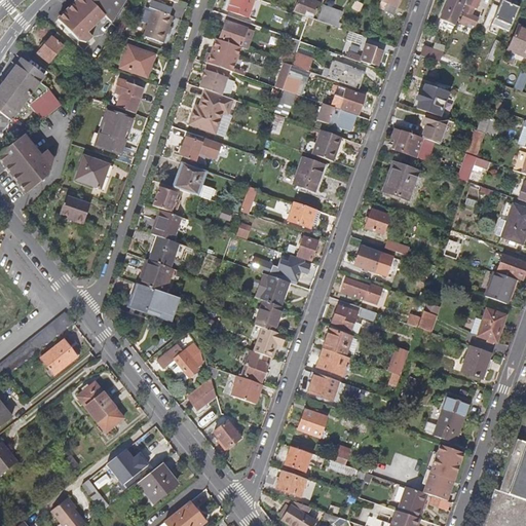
[(89,32),(105,16),(88,0),(78,0),(70,9),(59,21),(80,41),(88,43),(94,37),(89,32)]
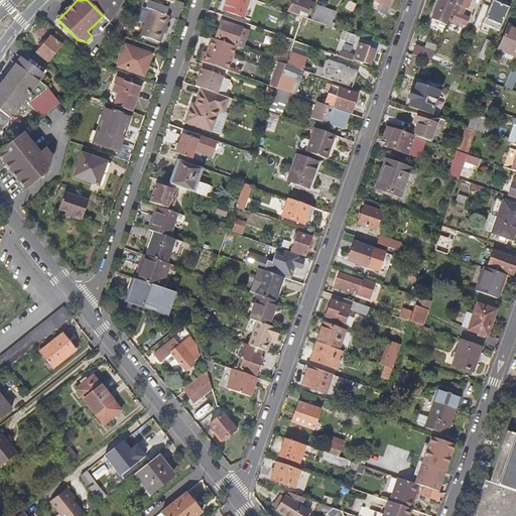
[(87,0),(103,16),(110,23),(123,0),(87,0)]
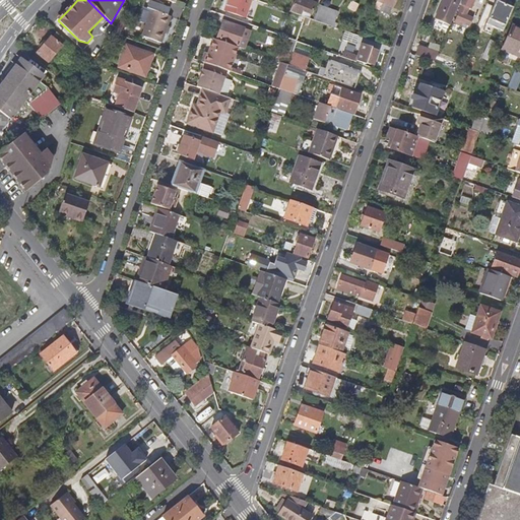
[(245,16),(250,0),(225,0),(223,9),(245,16)]
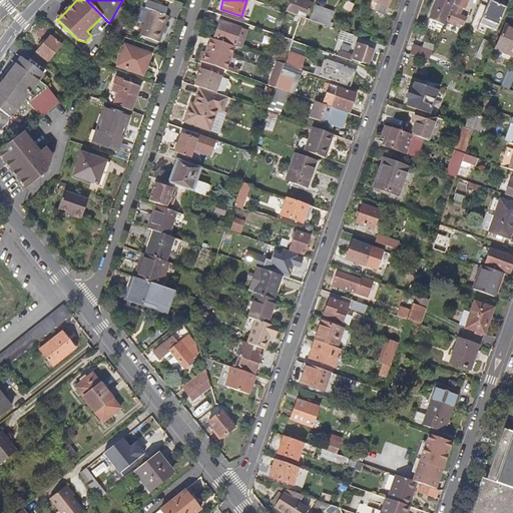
[(313,0),(290,0),(286,11),(297,15),(299,9),(308,13),(313,0)]
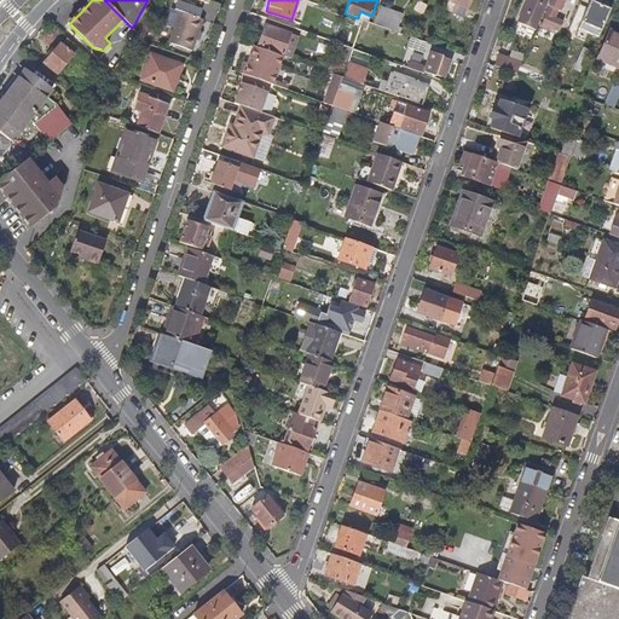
[(467,0),(447,0),(445,10),(461,16),(467,0)]
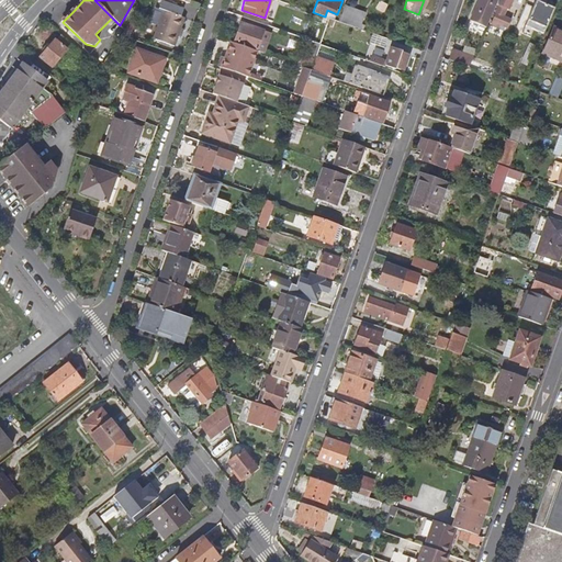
[(485,29),(497,0),(479,0),(470,21),(485,29)]
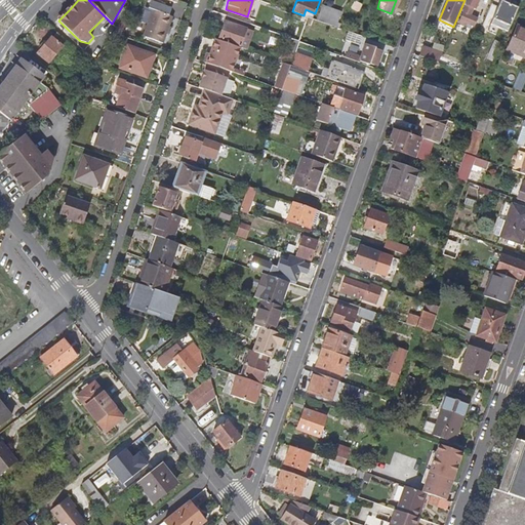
[(479,0),(466,0),(468,1),(459,19),(467,23),(468,19),(475,23),(479,13),(472,10),(475,4),(477,5),(479,0)]
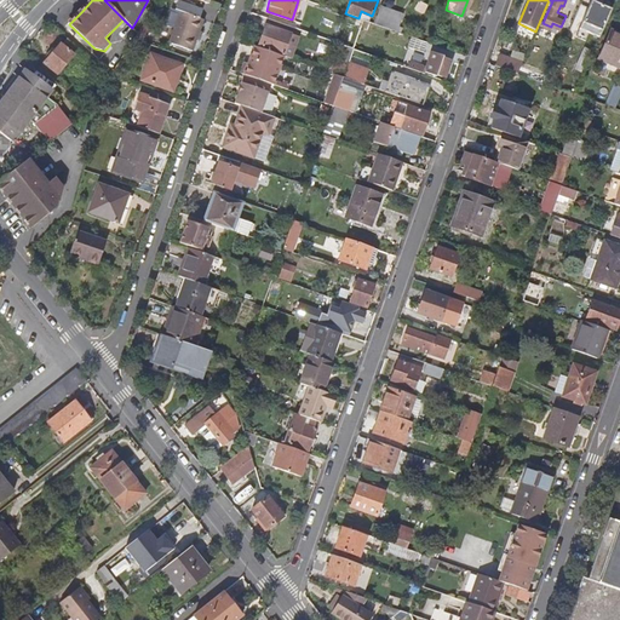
[(602,30),(610,11),(591,3),(579,30),(589,34),(592,26),(602,30)]
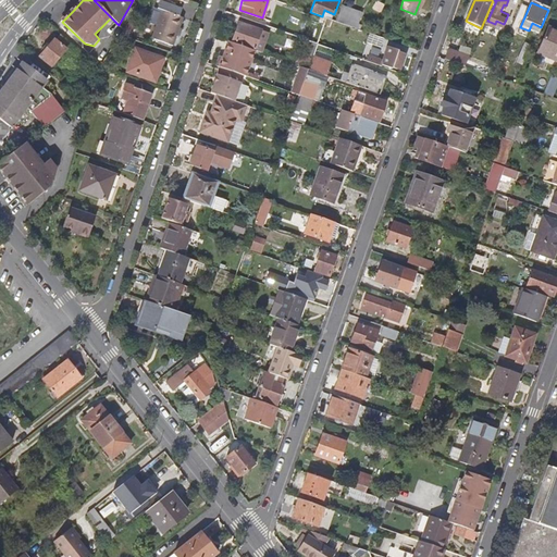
[(363,12),(343,3),(335,21),(357,28),(363,12)]
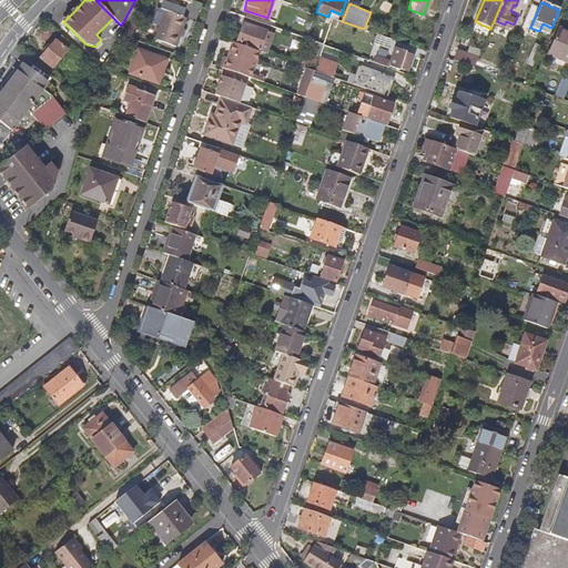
[(164,10),(154,40),(175,47),(185,18),(164,10)]
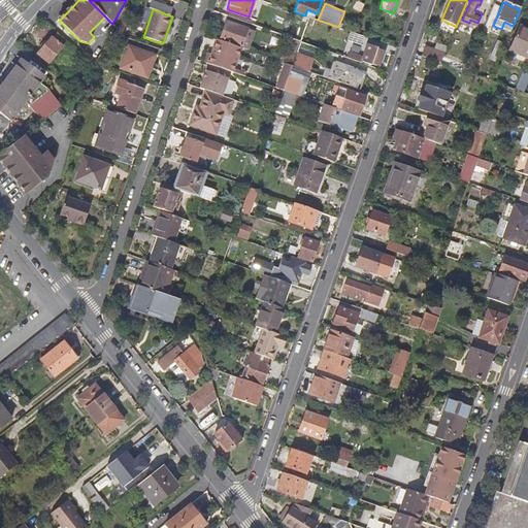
[(229,23),(223,41),(240,48),(256,53),(262,34),(229,23)]
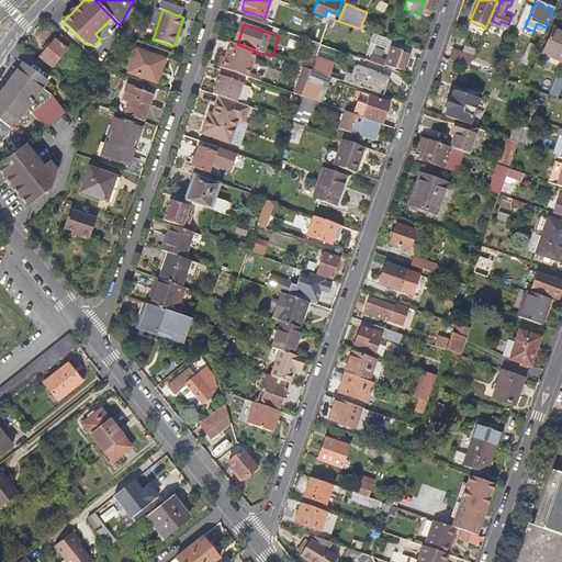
[(561,32),(551,27),(540,54),(561,63),(561,32)]
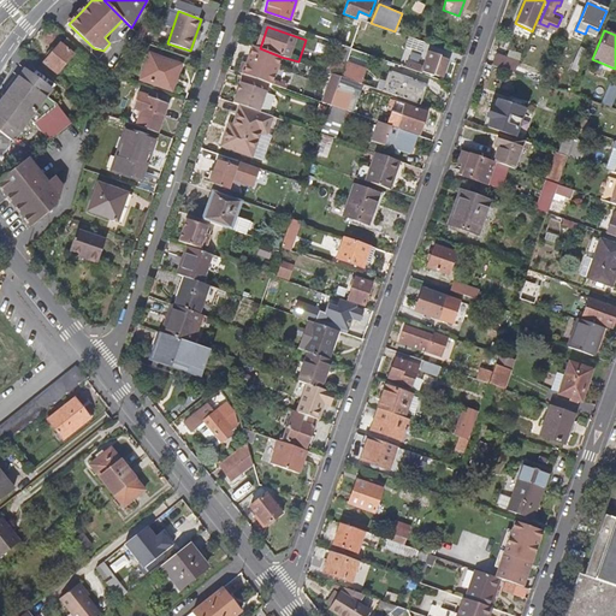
[(147,35),(138,31),(137,34),(134,39),(144,42),(147,35)]
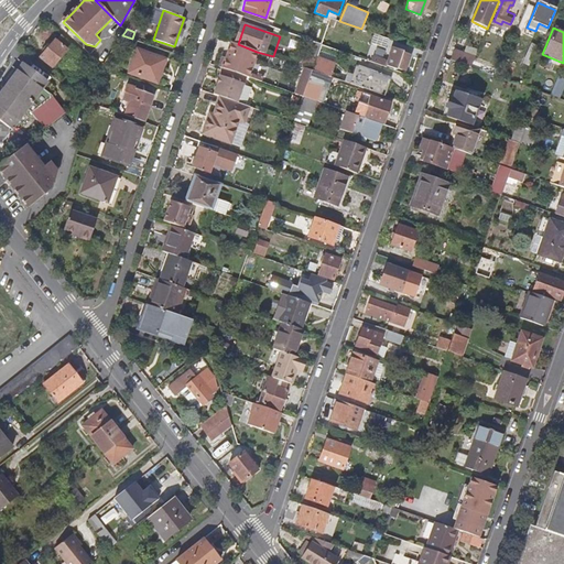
[(387,47),(389,39),(375,33),(372,42),(387,47)]
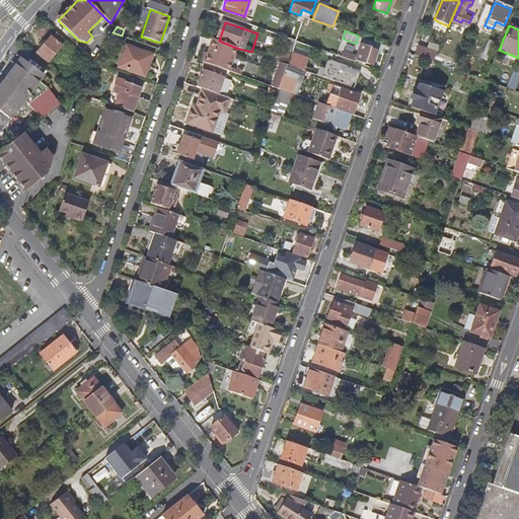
[(64,51),(70,45),(58,31),(41,49),(50,58),(61,48),(64,51)]
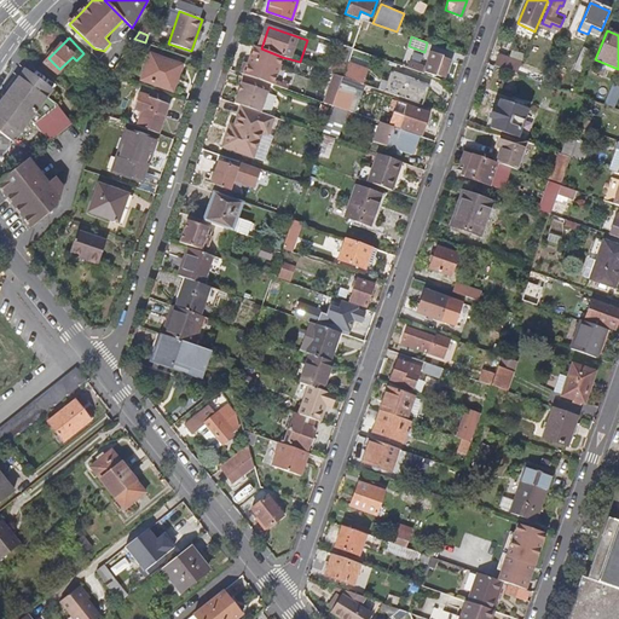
[(254,46),(244,75),(252,77),(272,85),(282,57),(261,48),(254,46)]
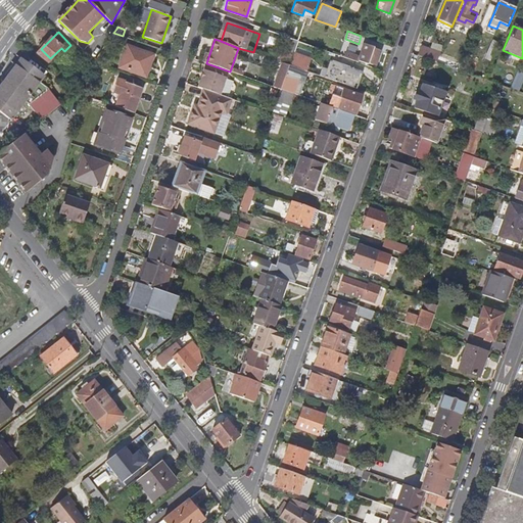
[(304,70),(314,46),(298,41),(293,55),(290,65),(302,69),(304,70)]
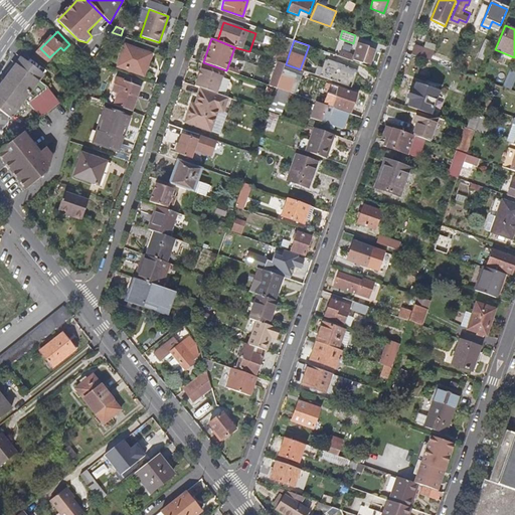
[(341,50),(339,56),(352,61),(353,59),(362,63),(363,61),(371,63),(375,50),(368,48),(369,45),(359,42),(354,55),(341,50)]
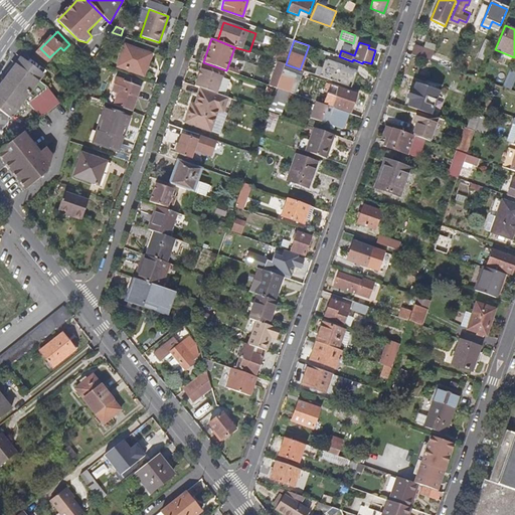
[(149,54),(125,45),(118,65),(142,74),(149,54)]
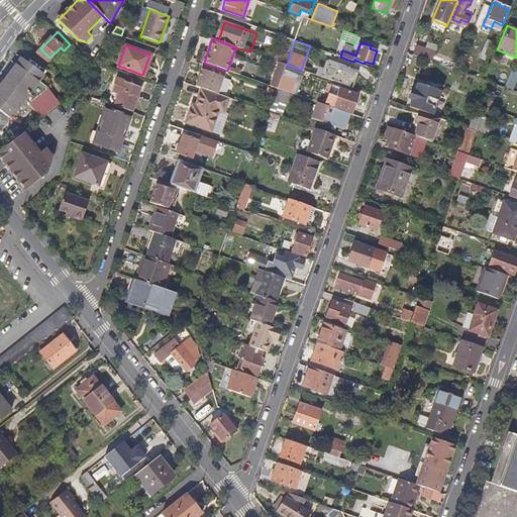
[(433,53),(414,46),(411,56),(430,63),(434,54),(433,53)]
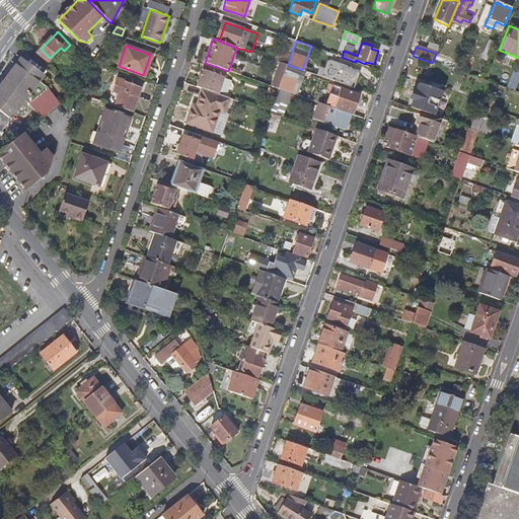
[(278,51),(275,61),(288,65),(291,55),(278,51)]
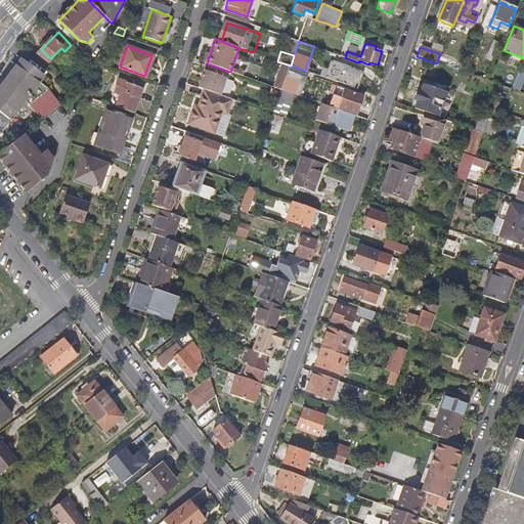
[(31,101),(42,119),(62,102),(49,86),(41,80),(45,75),(24,56),(19,61),(0,84),(0,128),(2,129),(11,115),(25,98),(31,101)]
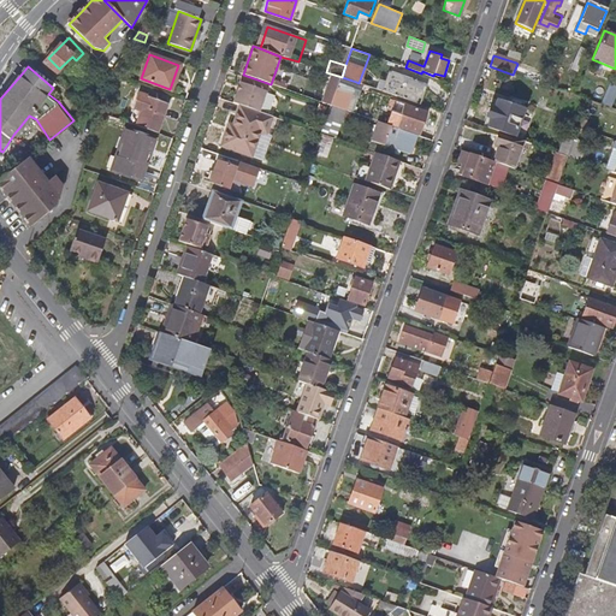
[(390,73),(384,92),(421,105),(427,87),(390,73)]
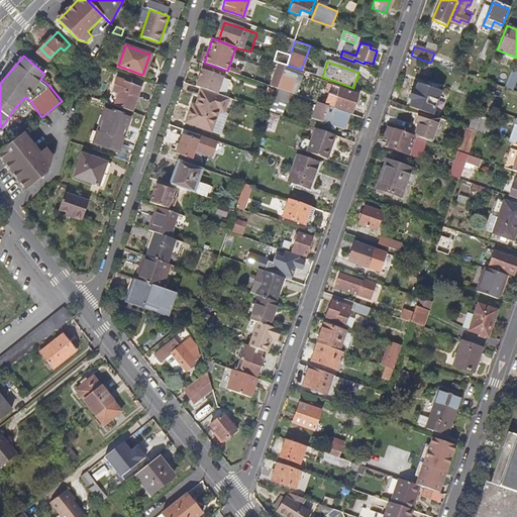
[(210,65),(202,89),(221,96),(230,72),(227,71),(210,65)]
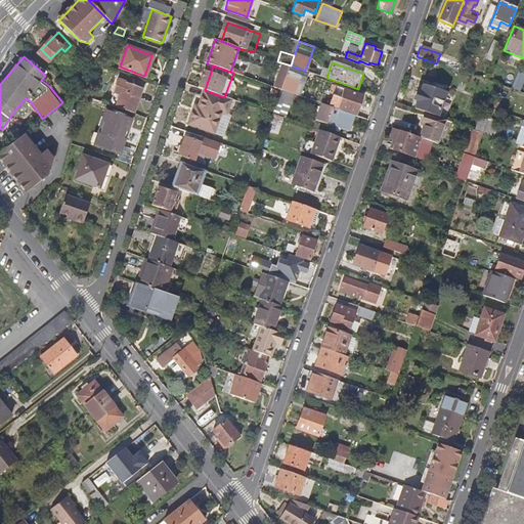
[(295,94),(303,70),(291,66),(286,82),(282,90),(295,94)]
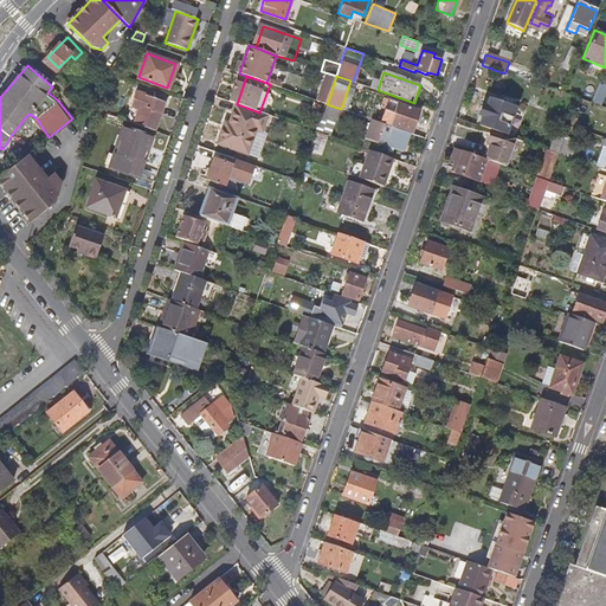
[(605,88),(598,84),(590,103),(600,107),(605,91),(605,88)]
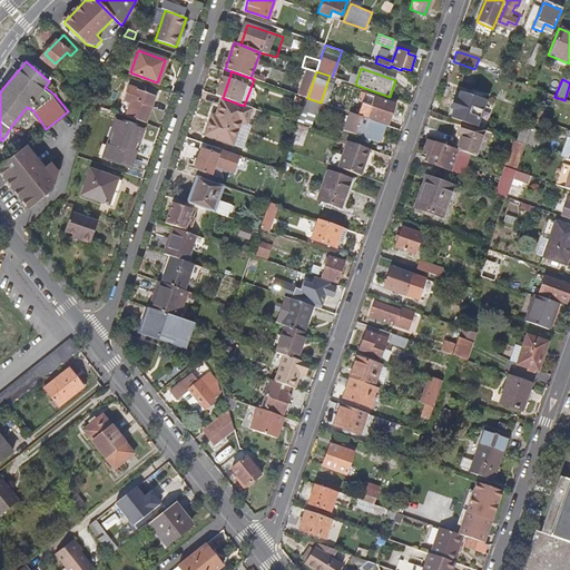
[(126,85),(116,111),(144,121),(154,95),(126,85)]
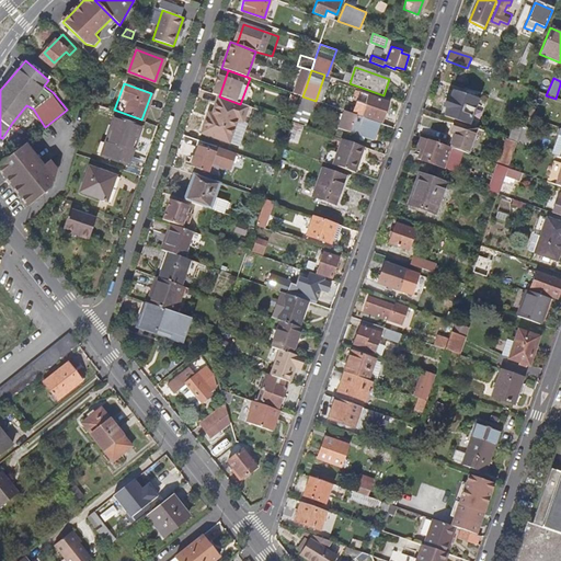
[(454,121),(467,126),(473,109),(474,109),(477,101),(453,92),(449,101),(445,100),(442,109),(438,116),(454,121)]
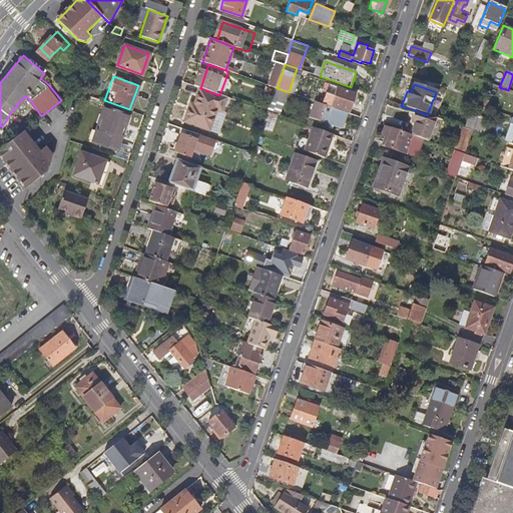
[(356,92),(338,87),(332,104),(350,110),(356,92)]
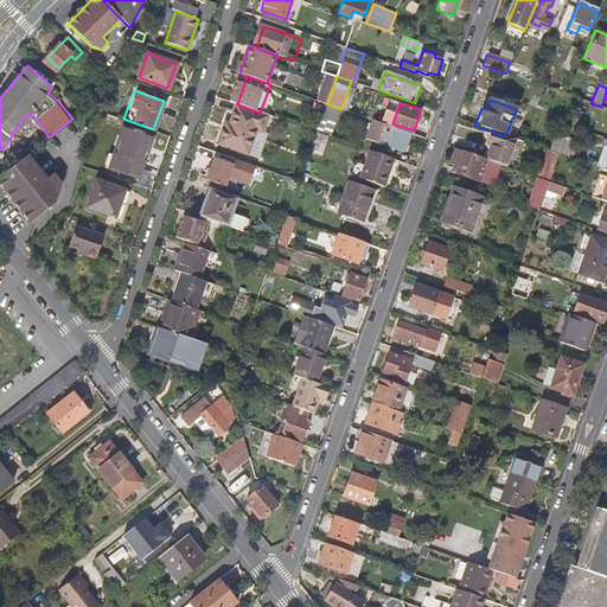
[(248,155),(257,129),(260,123),(264,125),(267,115),(260,113),(237,104),(230,125),(228,132),(223,131),(217,145),(248,155)]
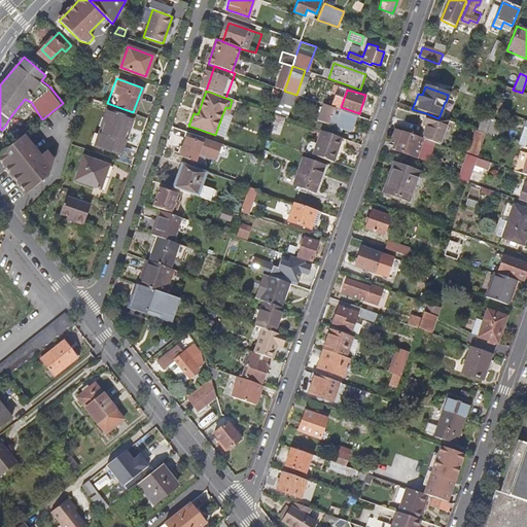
[(287,119),(296,95),(284,91),(275,115),(287,119)]
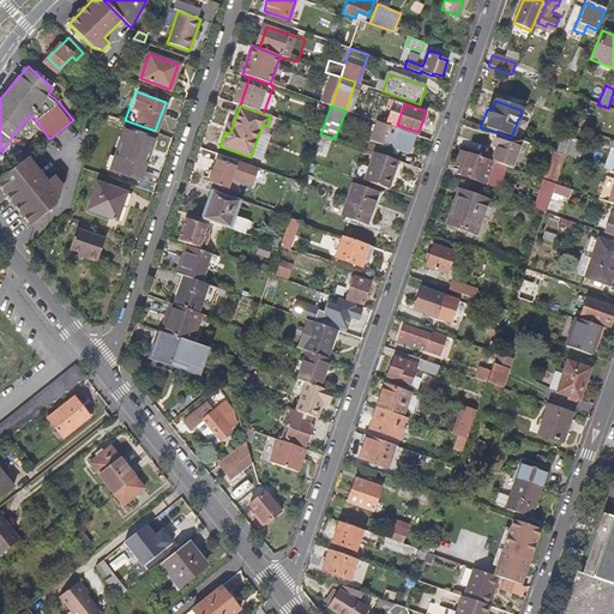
[(416,134),(398,128),(384,124),(378,143),(392,148),(409,154),(416,134)]
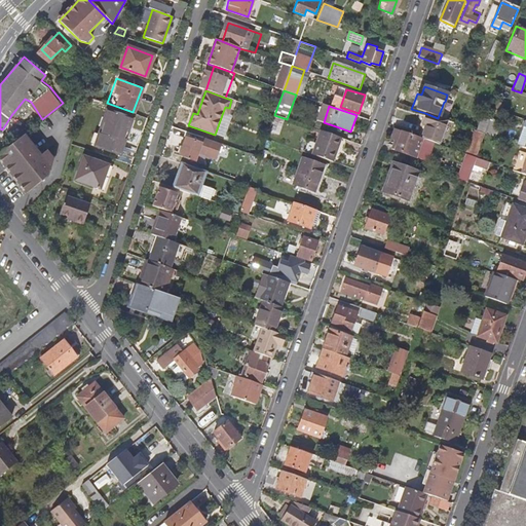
[(106,110),(94,145),(118,154),(132,119),(106,110)]
